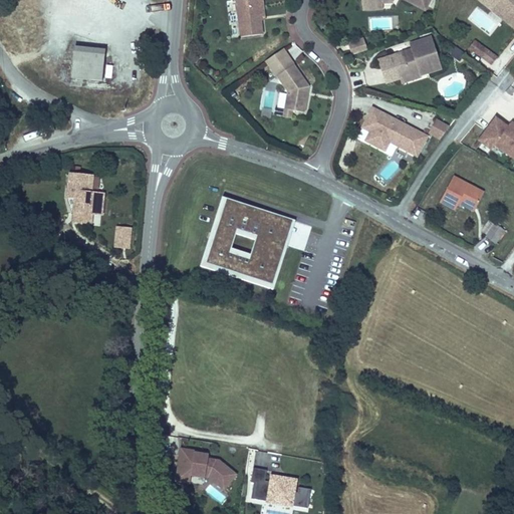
[(262,33),(260,19),(259,6),(262,5),(261,0),(235,0),(240,36),(262,33)]
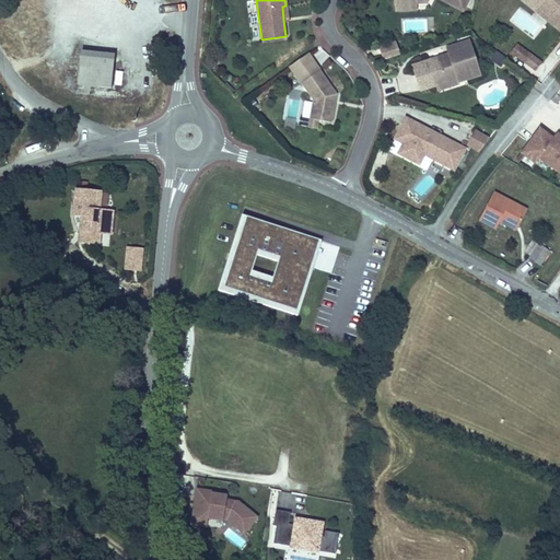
[(559,32),(559,0),(525,0),(523,3),(559,32)]
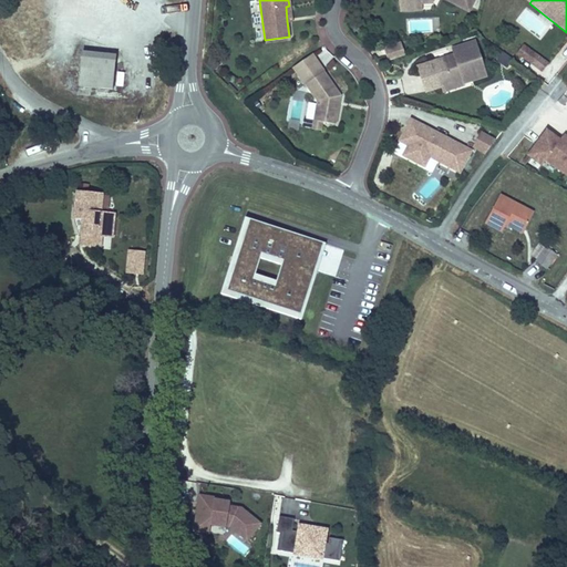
[(466,11),(468,7),(460,1),(457,6),(466,11)]
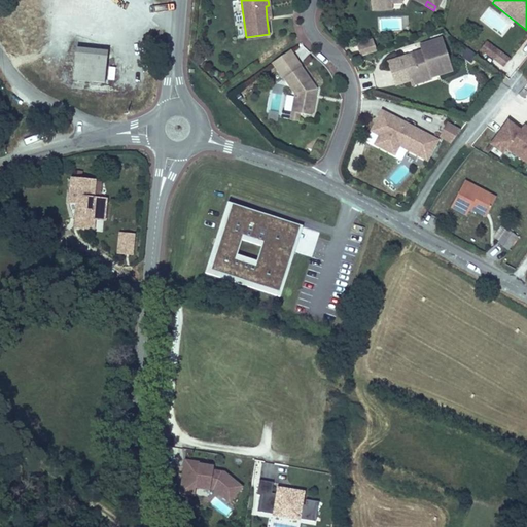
[(13,28),(18,37),(31,30),(27,22),(13,28)]
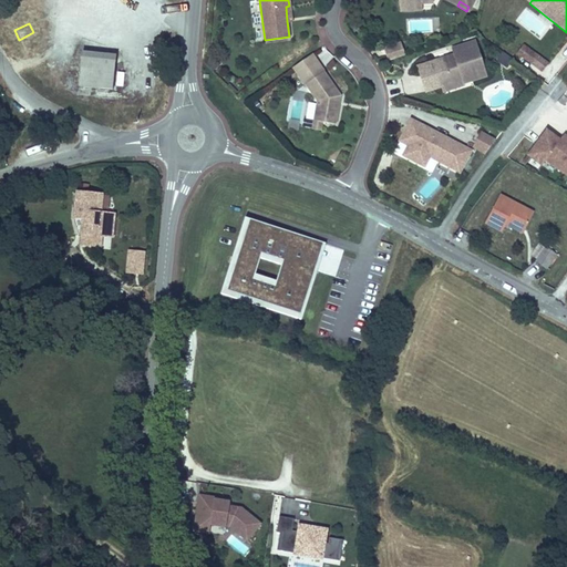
[(24,57),(39,51),(33,35),(19,41),(24,57)]
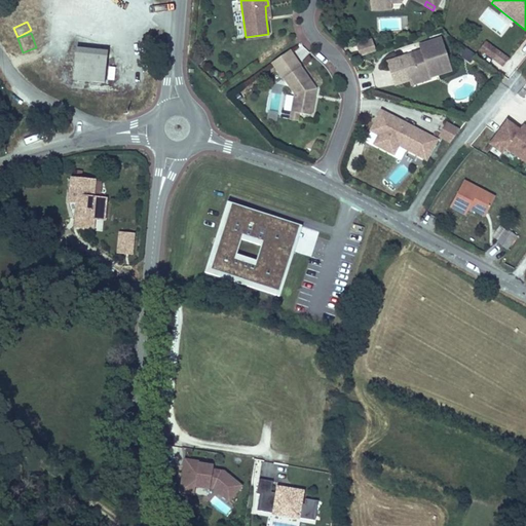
[(427,76),(448,70),(439,38),(418,44),(421,51),(408,55),(408,54),(385,62),(392,84),(407,80),(415,77),(415,75),(426,72),(427,76)]
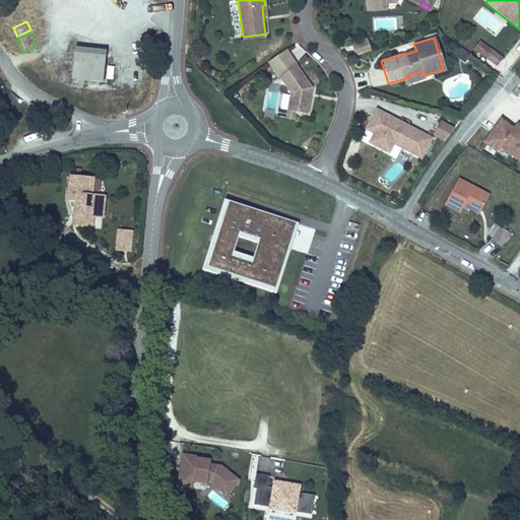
[(369,50),(366,39),(350,44),(353,54),(369,50)]
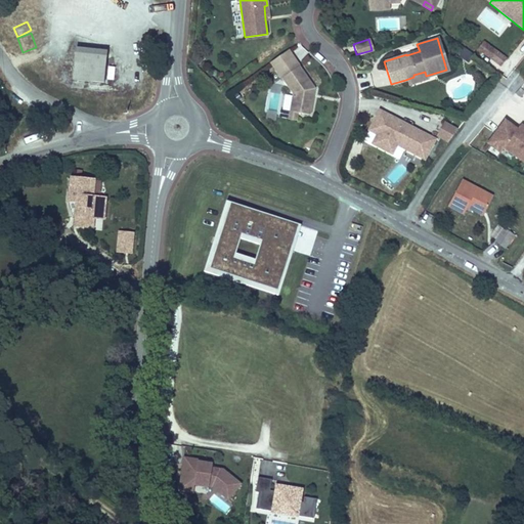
[(503,67),(508,59),(482,41),(477,48),(503,67)]
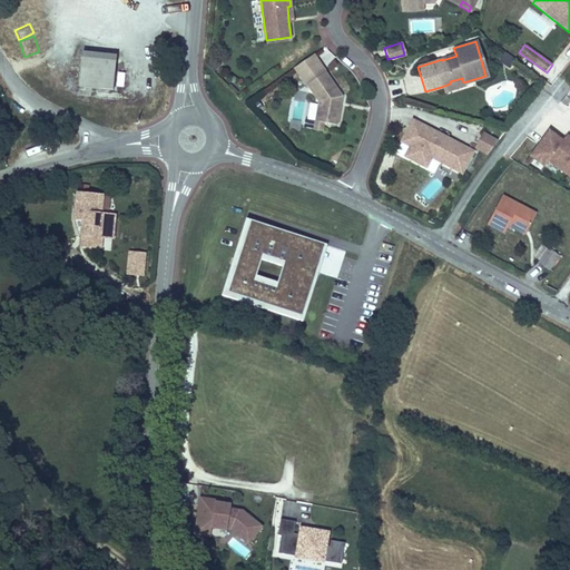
[(78,86),(112,89),(116,55),(82,50),(78,86)]
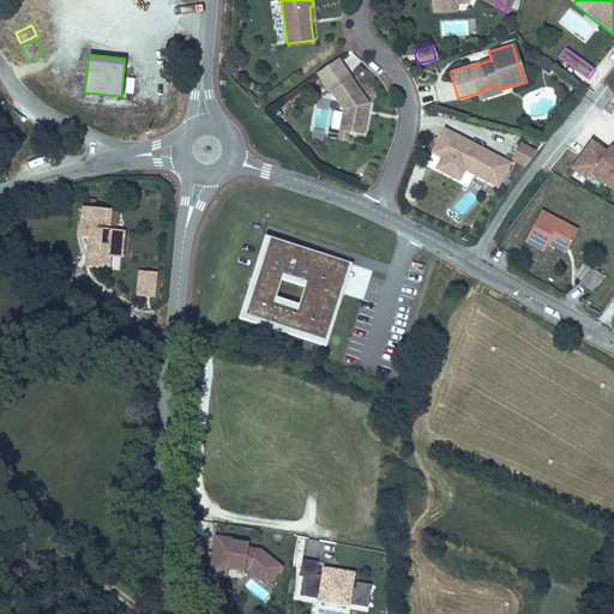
[(551,73),(554,64),(542,59),(539,68),(551,73)]
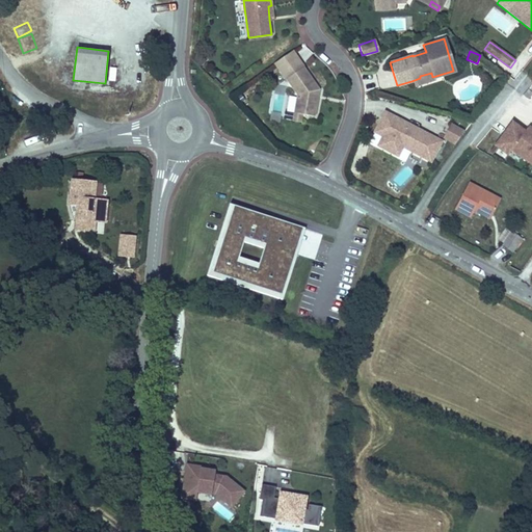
[(314,117),(319,91),(302,69),(286,80),(297,97),(293,113),(301,115),(314,117)]
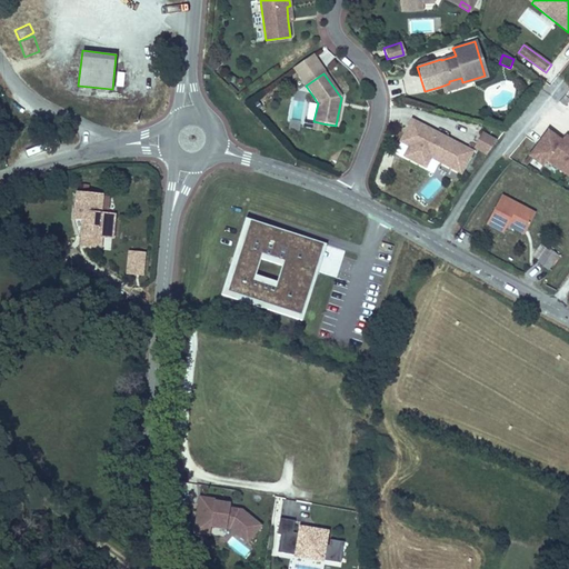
[(440,87),(441,91),(463,85),(462,82),(461,78),(449,81),(449,83),(440,87)]
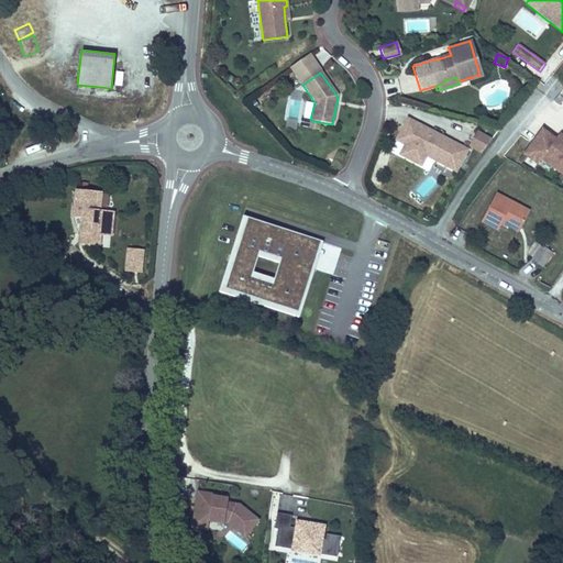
[(295,130),(297,120),(288,118),(285,128),(295,130)]
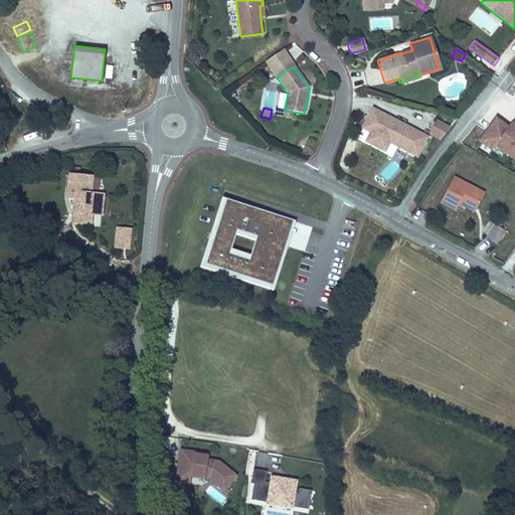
[(404,126),(399,134),(383,125),(387,117),(371,109),(361,128),(369,132),(365,140),(383,150),(388,141),(415,156),(425,137),(404,126)]
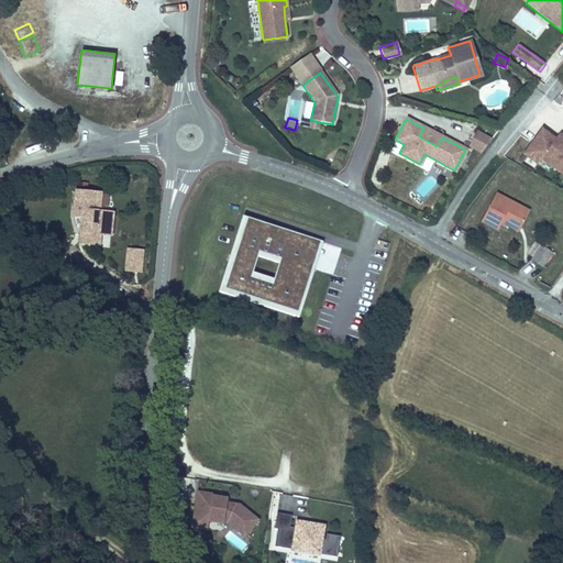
[(308,130),(318,131),(319,122),(310,120),(308,130)]
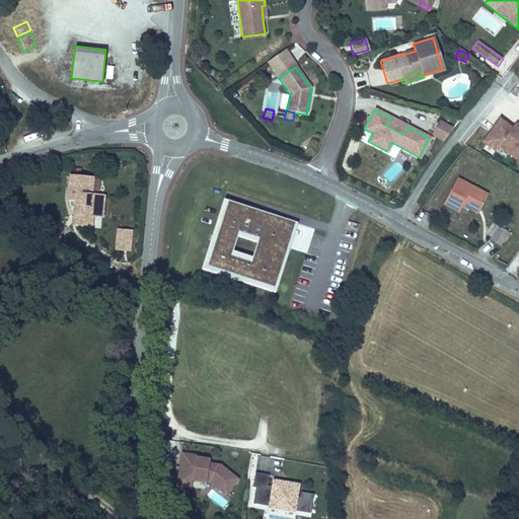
[(402,135),(408,127),(390,118),(386,126),(402,135)]
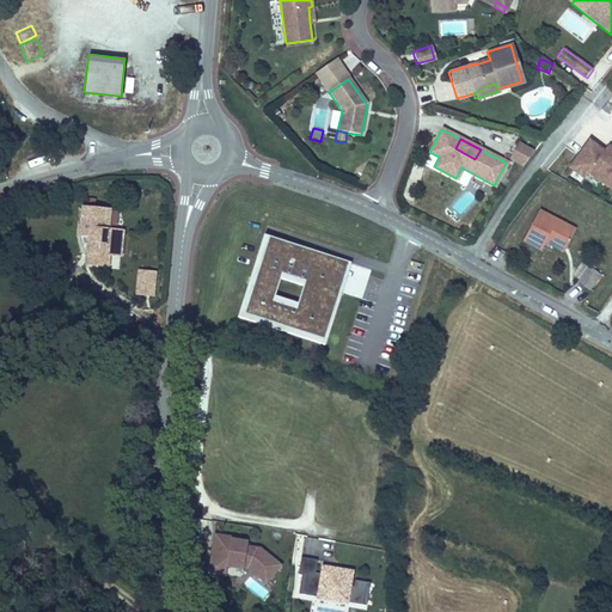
[(611,148),(606,145),(601,151),(588,140),(568,166),(583,177),(587,172),(611,189),(611,148)]
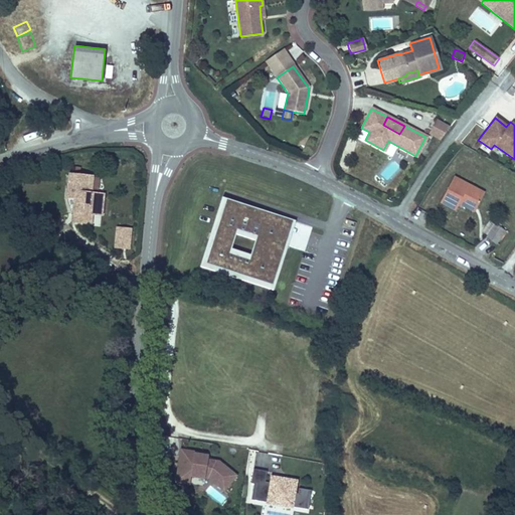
[(437,121),(428,137),(443,143),(450,128),(437,121)]
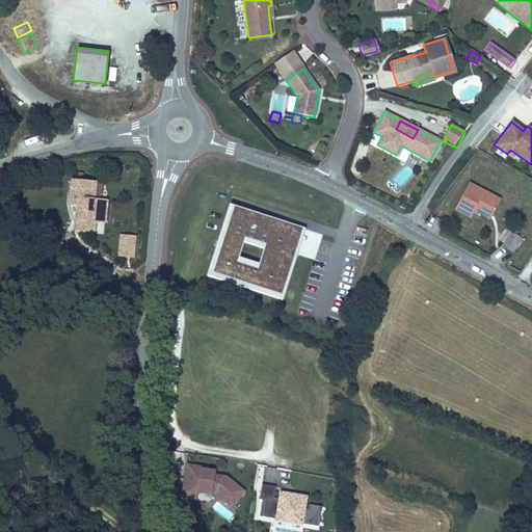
[(96,219),(105,220),(107,198),(94,197),(95,182),(71,181),(69,204),(75,205),(79,205),(78,218),(96,219)]
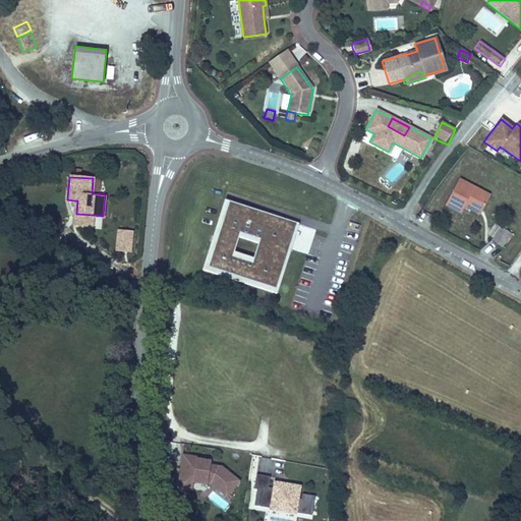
[(480,211),(488,194),(458,179),(444,206),(459,213),(462,206),(464,201),(480,211)]
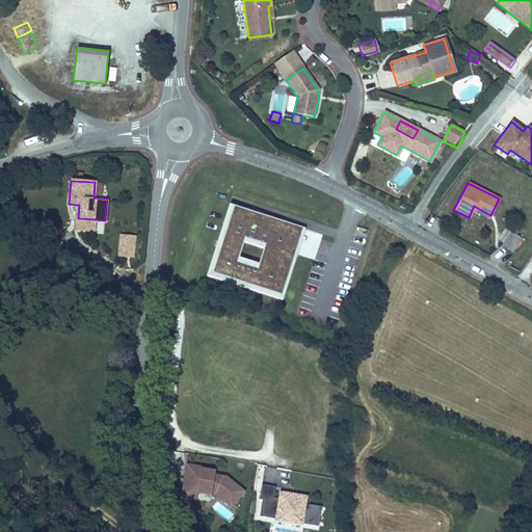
[(307,229),(231,204),(207,274),(283,300),(307,229)]
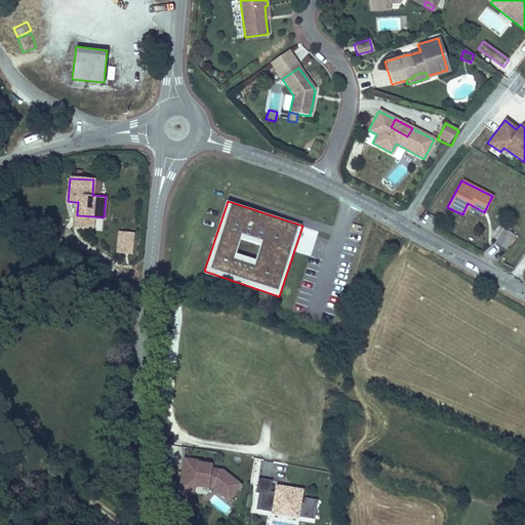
[(94,216),(77,215),(78,202),(74,202),(73,225),(93,226),(94,216)]
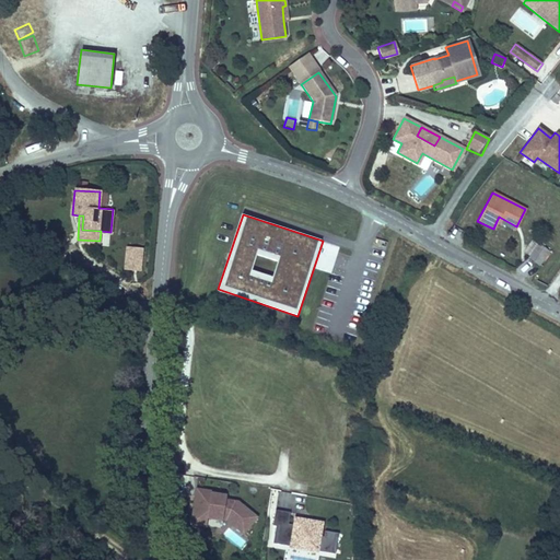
[(520,225),(529,231),(535,221),(525,216),(520,225)]
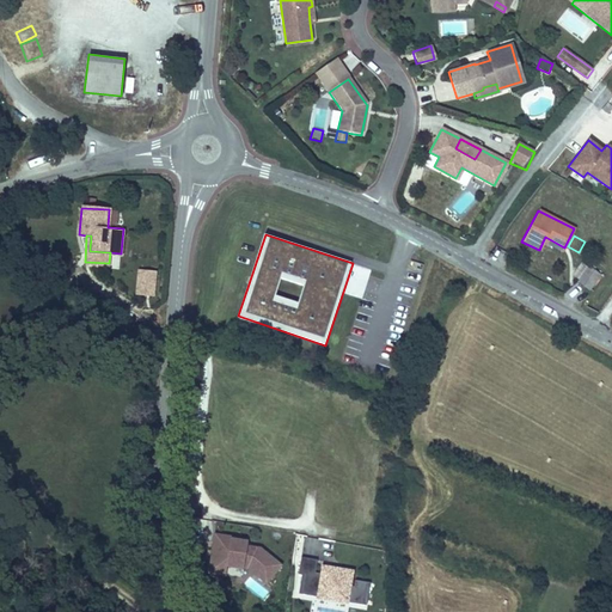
[(562,252),(564,248),(545,237),(543,242),(562,252)]
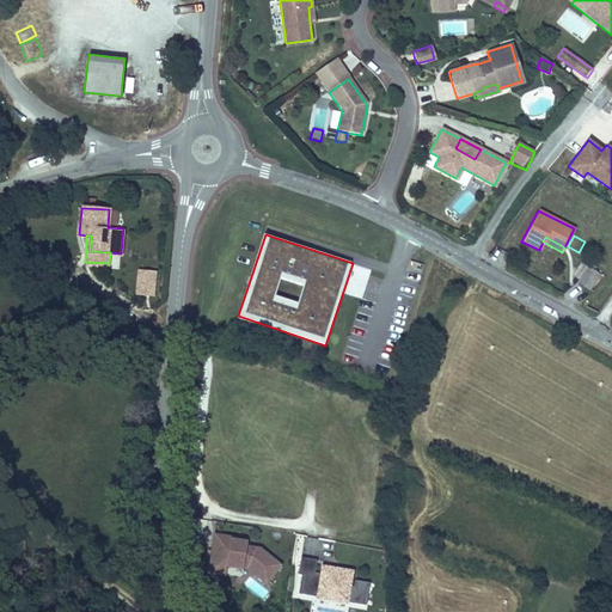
[(579,281),(588,287),(597,275),(587,269),(579,281)]
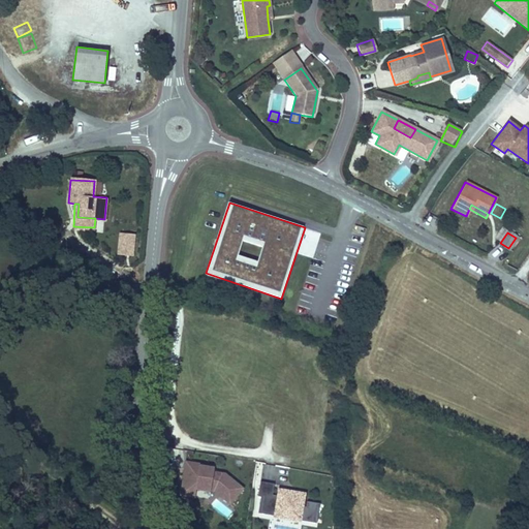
[(133,258),(135,236),(118,235),(117,257),(133,258)]
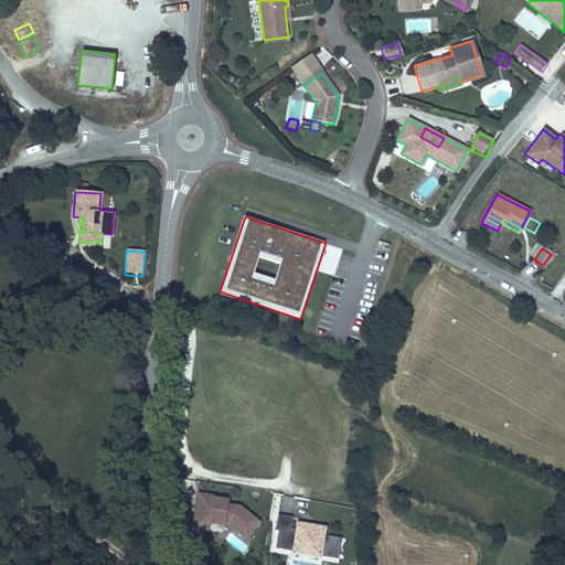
[(257,520),(238,504),(226,503),(226,499),(210,496),(209,501),(196,499),(193,519),(223,523),(223,522),(226,522),(244,536),(257,520)]
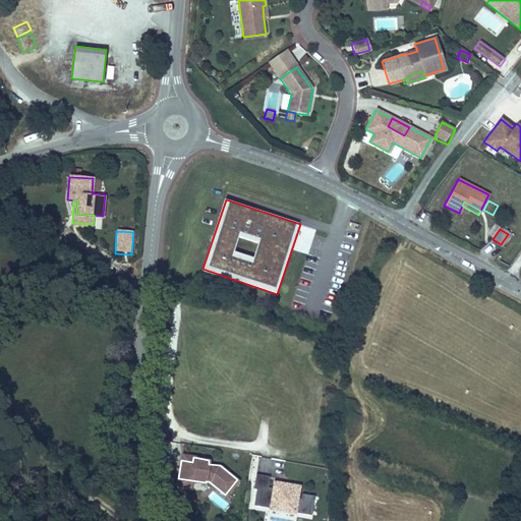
[(296,497),(298,484),(274,480),(273,486),(267,486),(269,475),(254,472),(252,487),(255,488),(252,504),(270,507),(271,501),(294,505),(293,511),(310,513),(313,495),(300,493),(299,498),(296,497)]
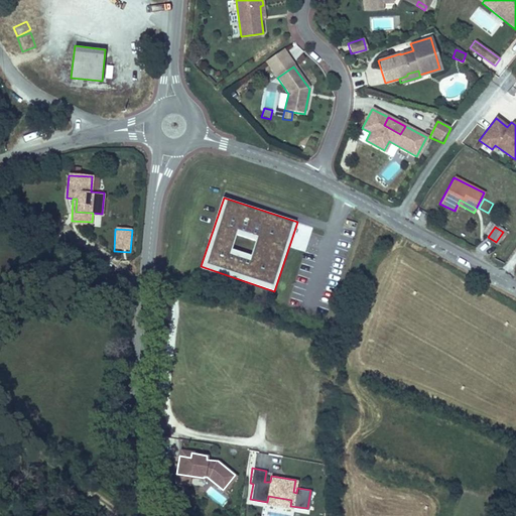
[(185,483),(186,476),(176,474),(175,481),(180,482),(185,483)]
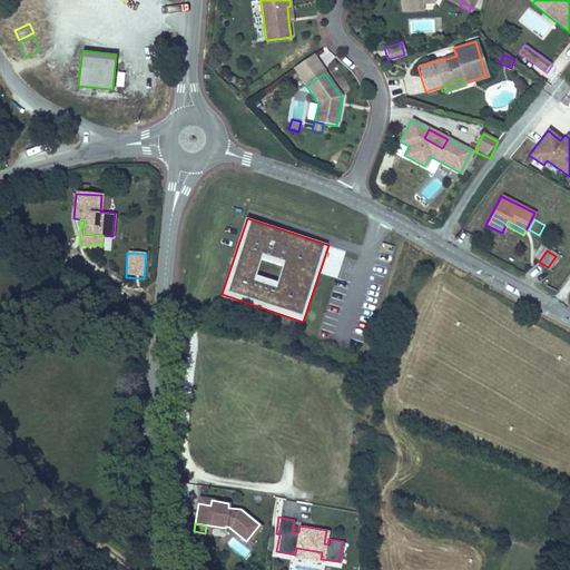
[(321,559),(322,552),(296,548),(295,554),(321,559)]
